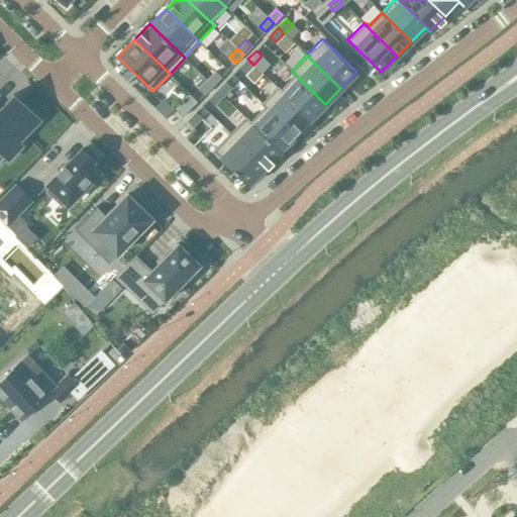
[(247,59),(239,68),(245,73),(253,65),(247,59)]
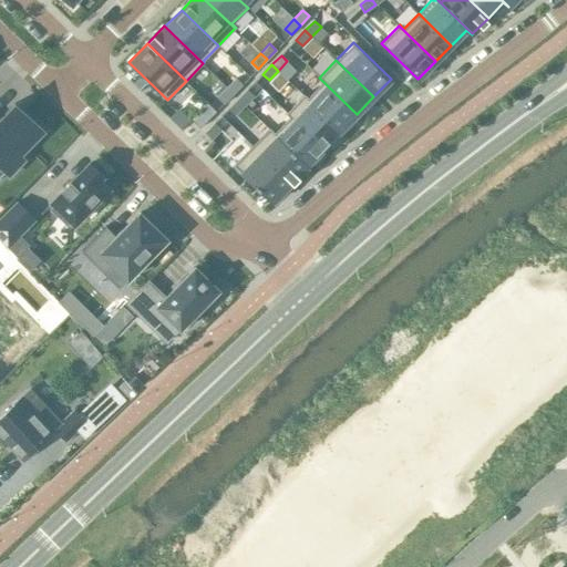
[(236,78),(227,88),(234,94),(243,84),(236,78)]
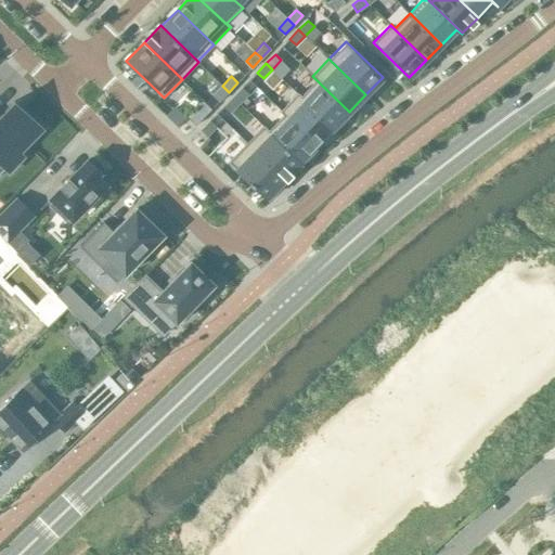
[(297,92),(296,92),(333,128),(349,112),(312,76),(311,76),(315,80),(300,95),(297,92)]
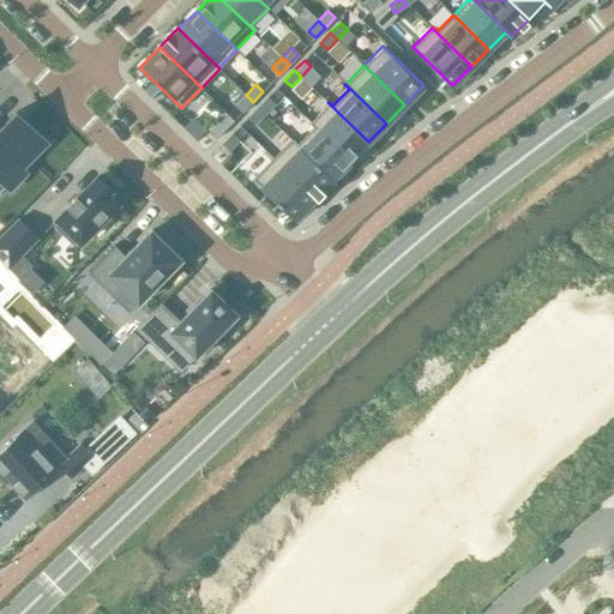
[(246,95),(235,104),(242,112),(253,102),(246,95)]
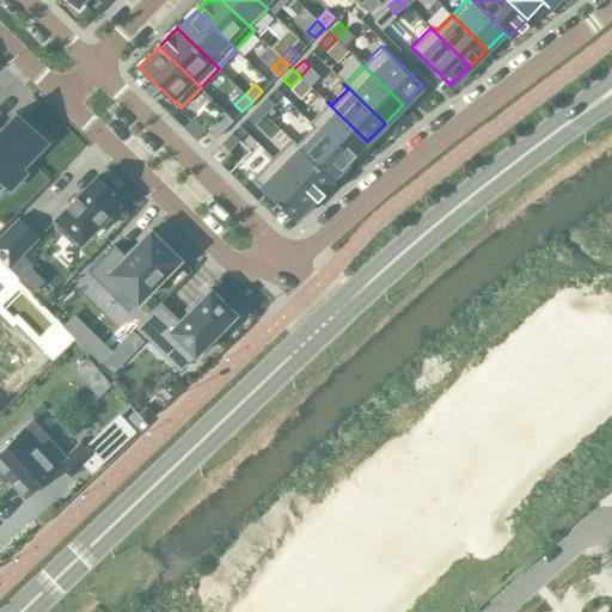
[(267,97),(257,106),(264,114),(274,103),(267,97)]
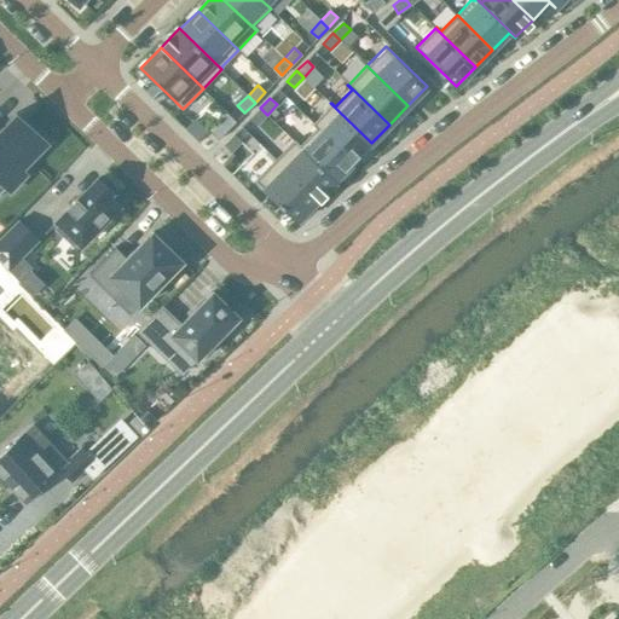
[(330,103),(312,122),(353,162),(371,143),(330,103)]
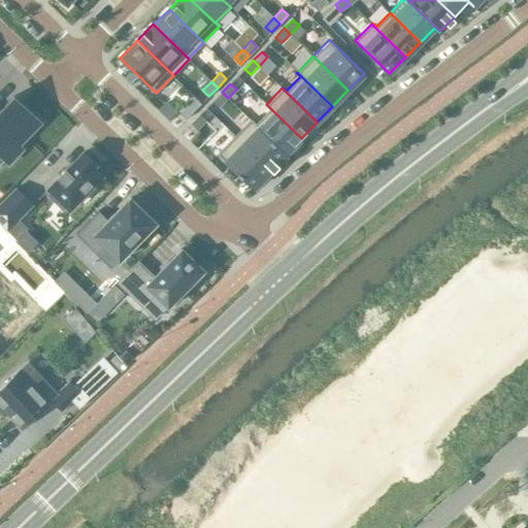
[(222,92),(213,100),(220,106),(228,98),(222,92)]
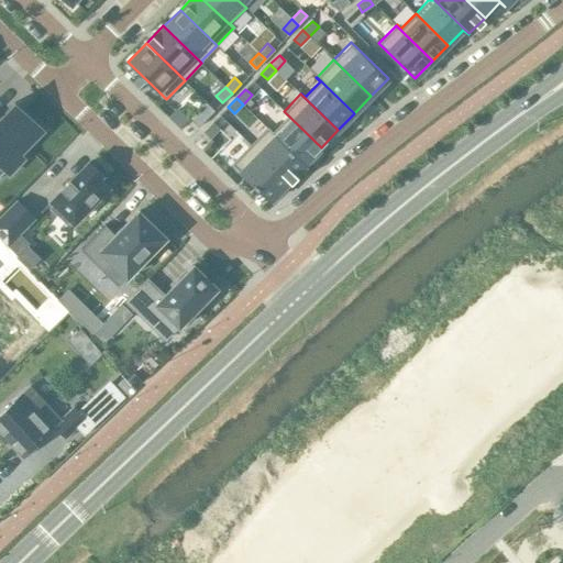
[(0,164),(9,173),(24,157),(20,153),(43,130),(23,110),(18,116),(9,107),(0,116),(0,164)]
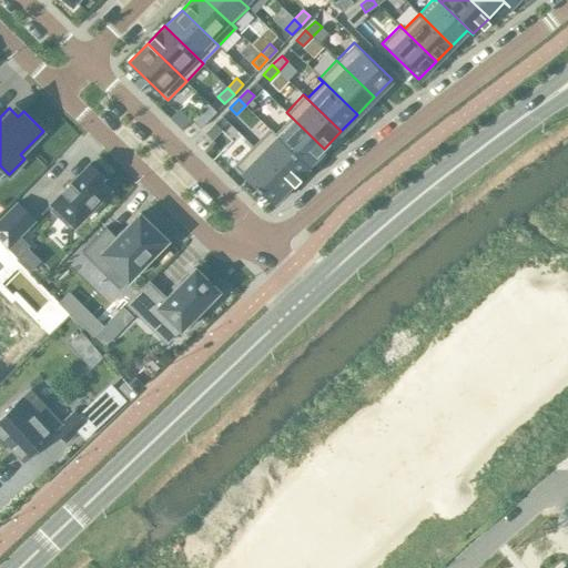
[(203,112),(194,121),(201,128),(210,118),(203,112)]
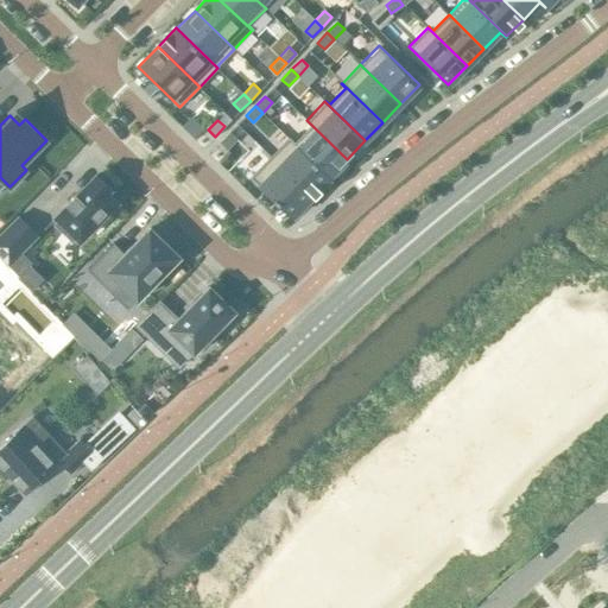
[(290,138),(289,139),(330,178),(330,177),(347,159),(306,120),(305,121),(310,125),(293,141),(290,138)]
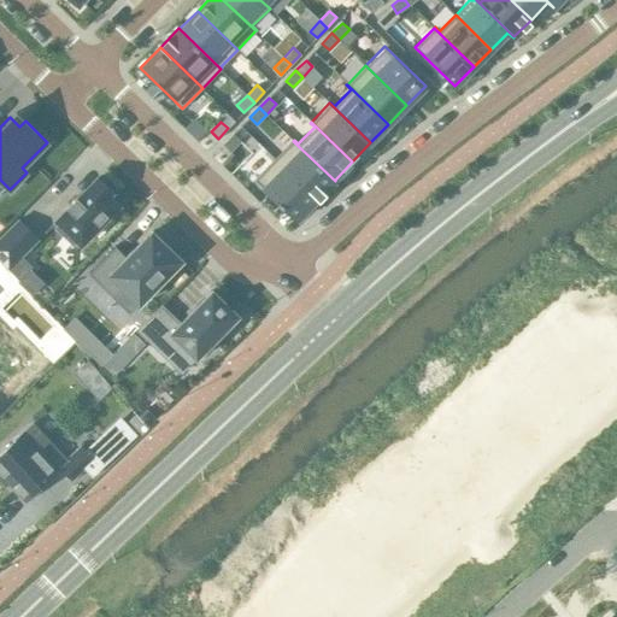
[(234,134),(223,144),(230,151),(240,140),(234,134)]
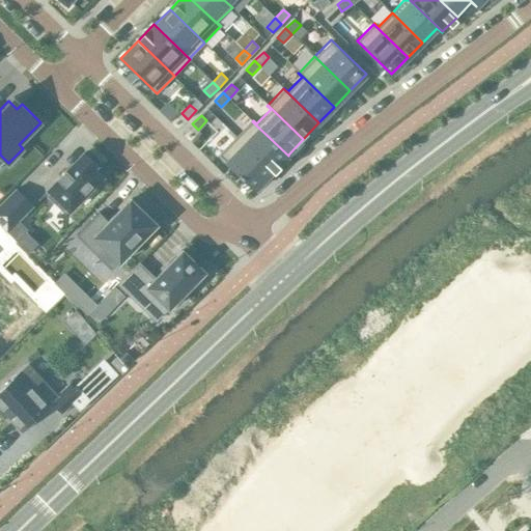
[(252,121),(236,137),(273,172),(288,156),(252,121)]
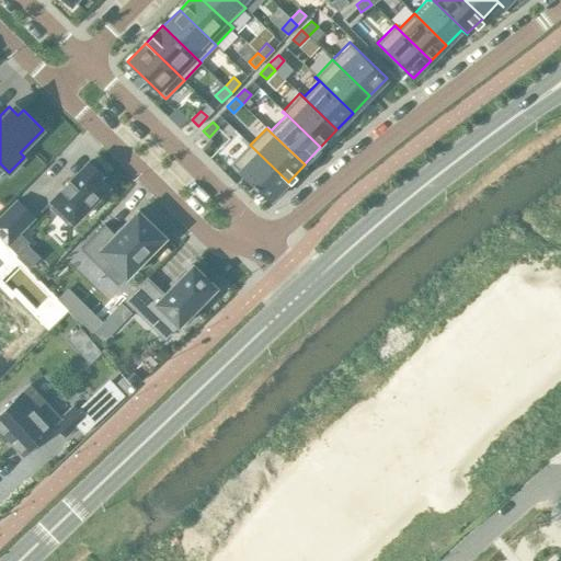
[(250,145),(231,163),(270,201),(288,182),(250,145)]
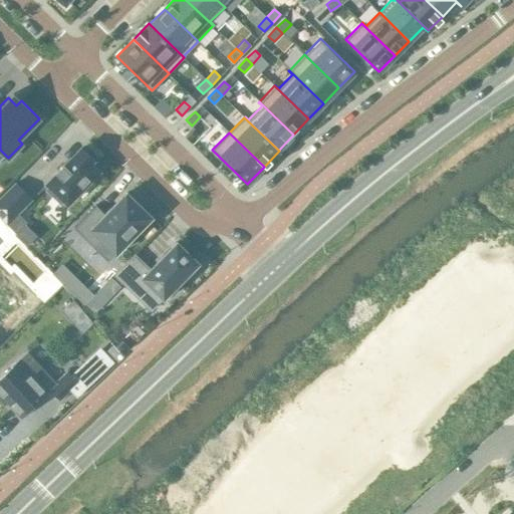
[(57,172),(43,187),(63,207),(76,193),(79,196),(92,182),(90,179),(98,171),(90,162),(92,160),(81,148),(65,165),(64,164),(56,171),(57,172)]
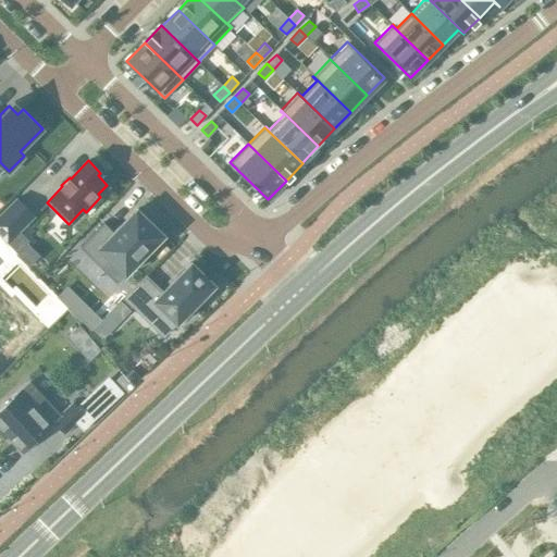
[(16,198),(0,214),(0,234),(17,251),(29,240),(20,231),(34,215),(16,198)]
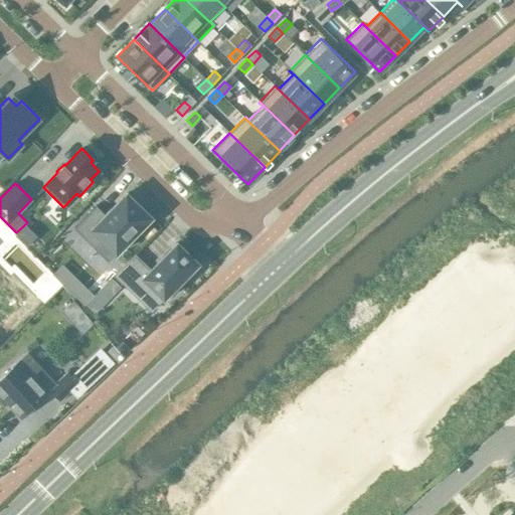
[(96,203),(72,226),(108,261),(151,216),(127,193),(107,213),(96,203)]
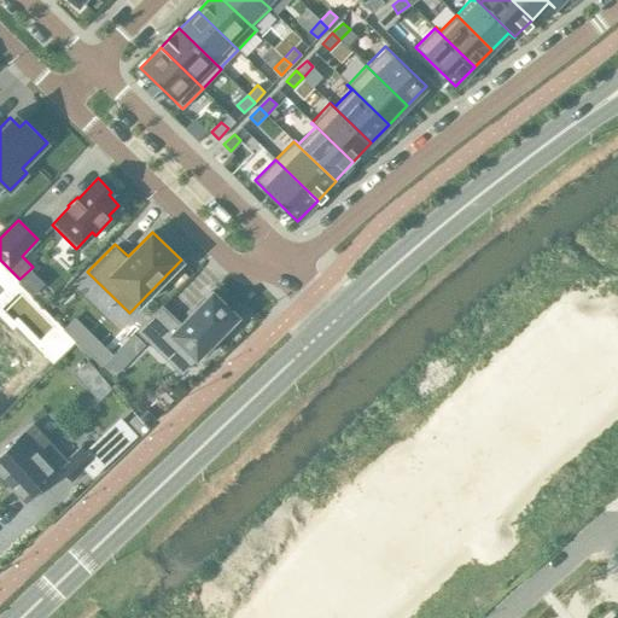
[(162,305),(138,331),(167,359),(181,344),(197,360),(239,316),(213,290),(181,324),(162,305)]
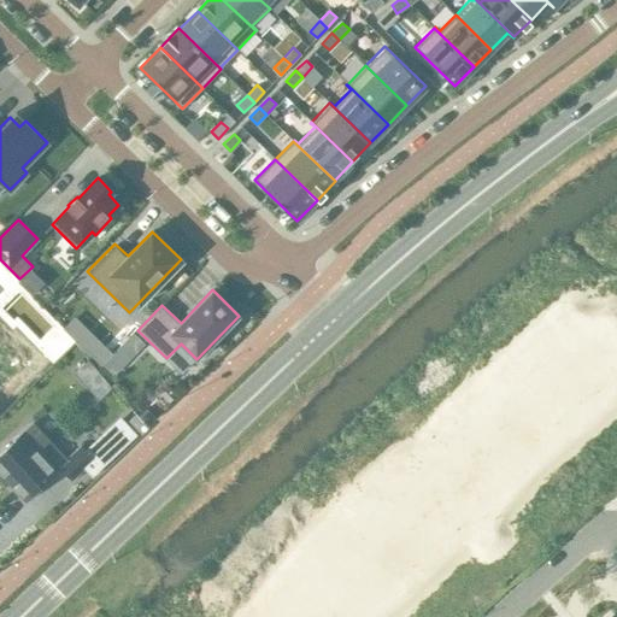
[(134,333),(103,364),(115,375),(145,344),(134,333)]
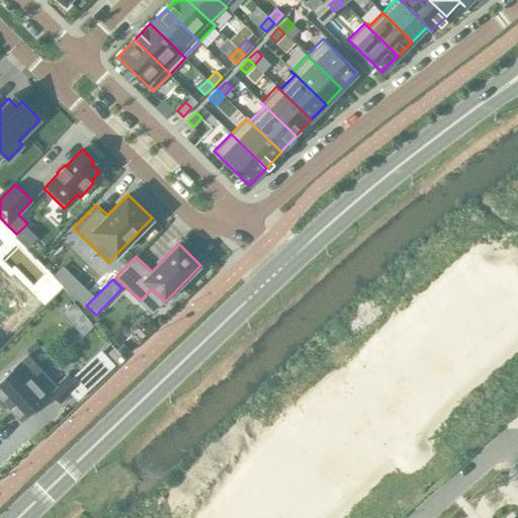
[(19,363),(0,380),(0,403),(4,407),(7,404),(21,419),(48,394),(51,392),(60,402),(70,393),(71,392),(79,402),(116,365),(102,351),(73,379),(68,375),(58,385),(28,354),(19,363)]
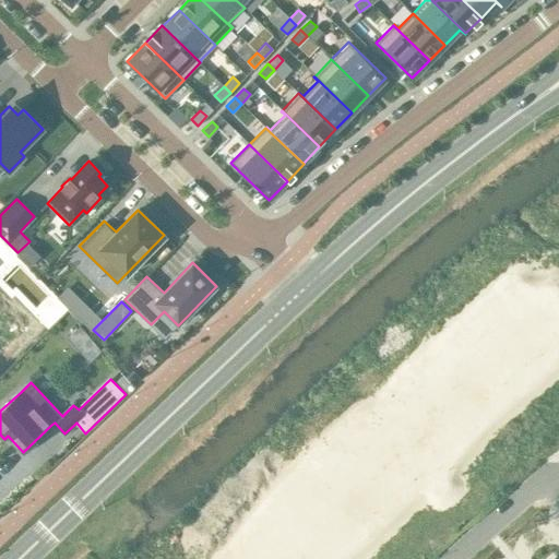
[(343,555),(337,558),(376,558),(361,544),(346,558),(343,555)]
